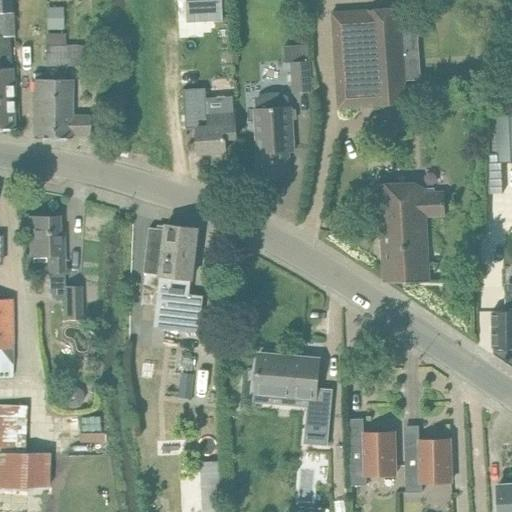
[(0,0),(0,12),(12,12),(11,0),(0,0)]
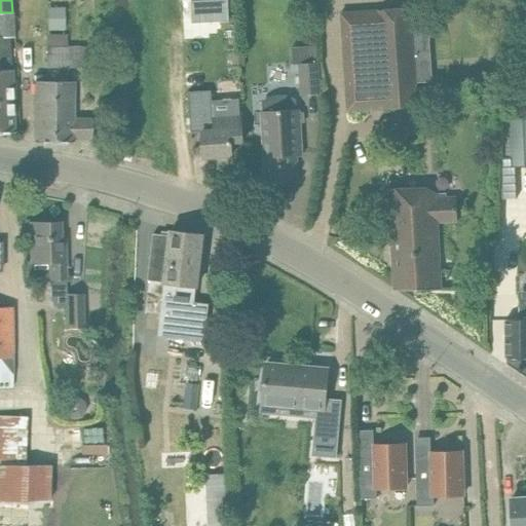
[(214,0),(216,22),(229,22),(227,0),(214,0)]
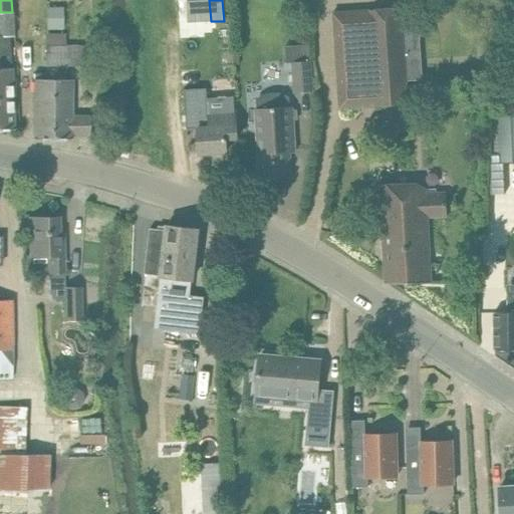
[(406,81),(408,80),(405,30),(407,30),(405,7),(332,12),(339,104),(375,101),(375,106),(408,103),(406,81)]
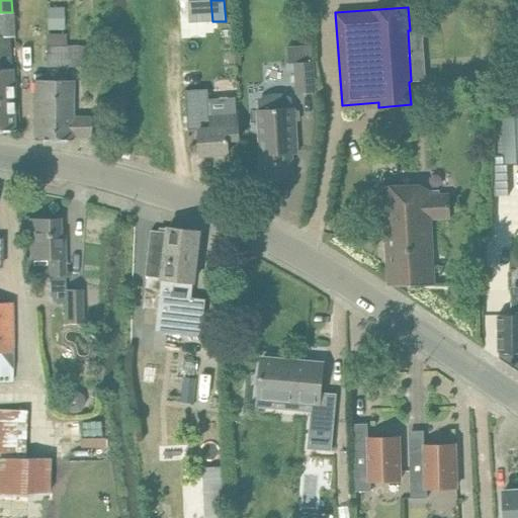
[(64,8),(50,9),(50,26),(64,27),(64,8)]
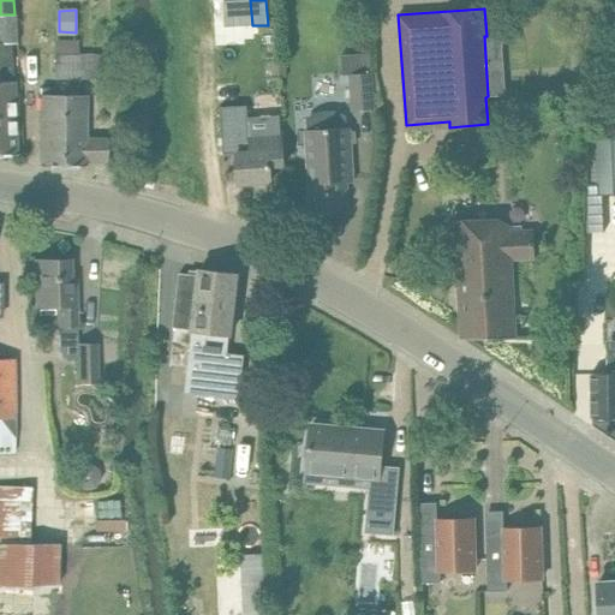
[(0,119),(15,119),(10,45),(16,45),(15,15),(0,15),(0,119)]
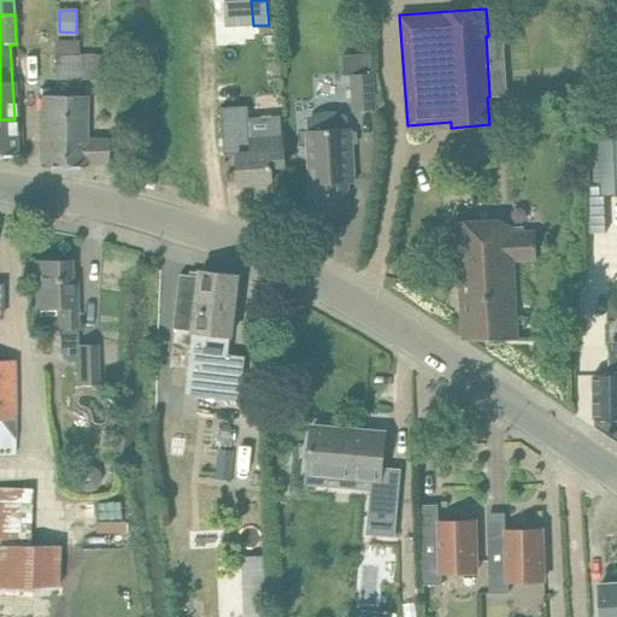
[(104,56),(80,56),(56,56),(56,80),(104,80),(104,56)]
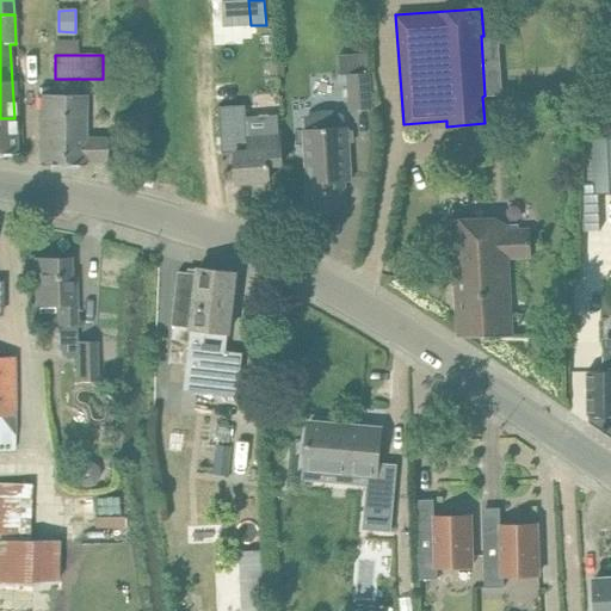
[(350,110),(371,109),(369,73),(347,74),(350,110)]
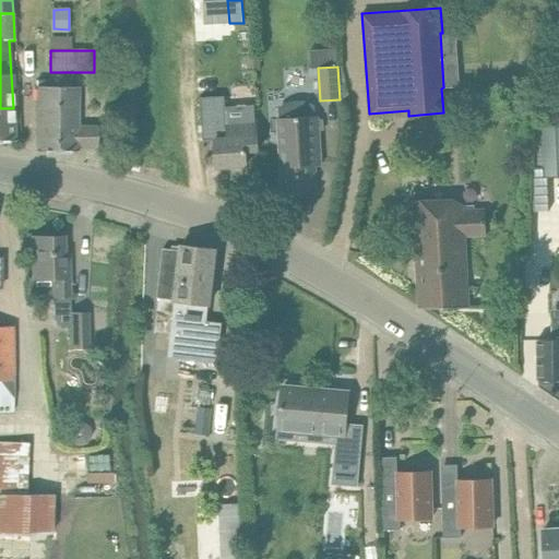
[(36,129),(36,151),(78,152),(78,147),(97,147),(97,126),(78,126),(78,86),(56,86),(36,85),(36,129)]
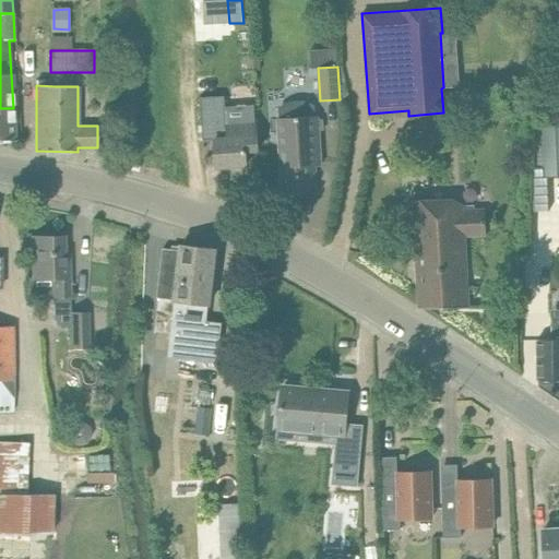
[(224,97),(222,97),(200,98),(202,140),(214,140),(216,167),(247,165),(246,151),(258,151),(256,121),(225,123),(224,97)]
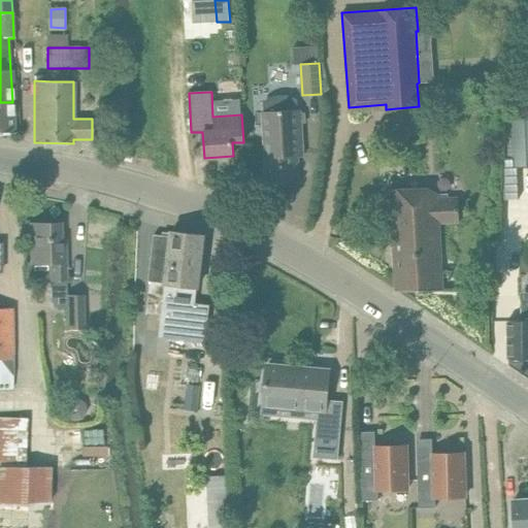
[(265,111),(262,112),(266,185),(297,183),(296,156),(303,156),(301,124),(300,109),(296,110),(296,101),(290,98),(284,97),(277,97),(278,102),(264,103),(265,111)]
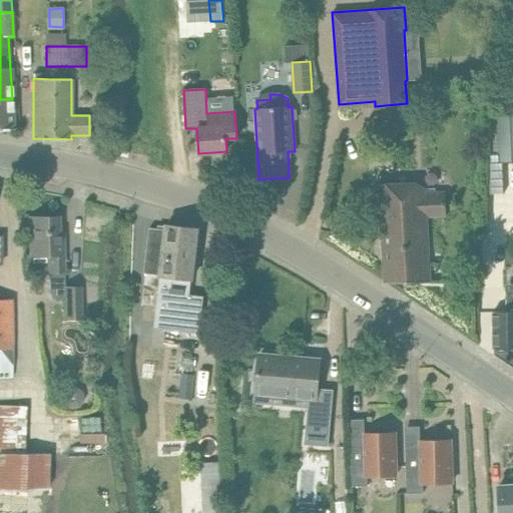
[(13,109),(12,99),(0,99),(0,129),(13,129),(13,109)]
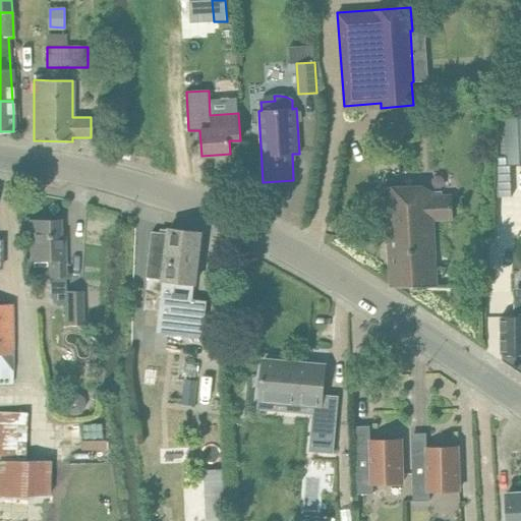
[(520,116),(504,117),(506,157),(507,165),(509,165),(520,164),(520,116)]
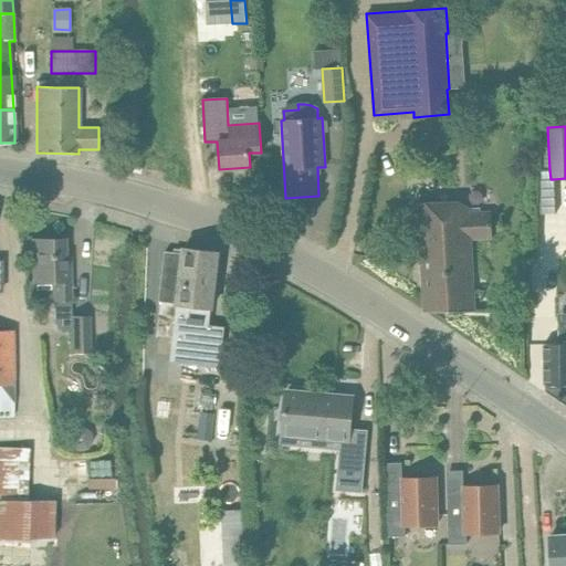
[(540,170),(538,213),(555,213),(553,179),(551,179),(549,170),(540,170)]
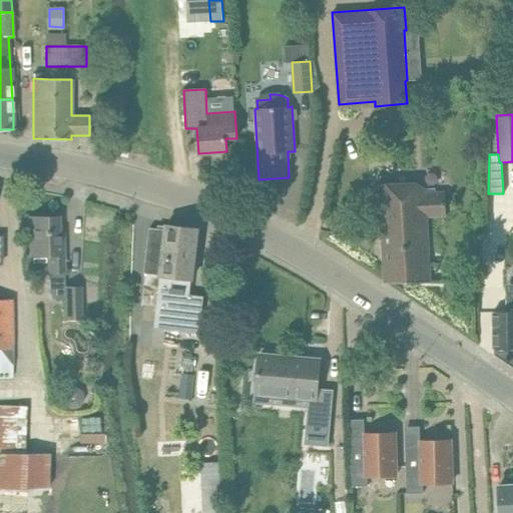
[(379,184),(384,282),(384,283),(431,283),(431,263),(427,218),(445,217),(444,192),(424,193),(424,189),(411,188),(411,183),(379,184)]
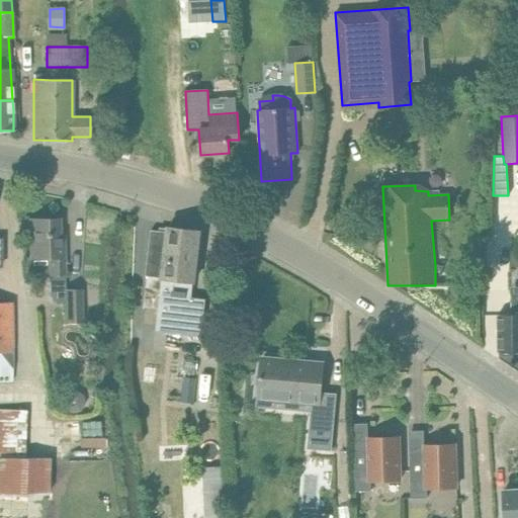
[(60,248),(60,228),(60,219),(29,219),(30,259),(49,258),(50,294),(56,301),(66,303),(66,322),(82,322),(81,289),(65,289),(65,275),(64,248),(60,248)]
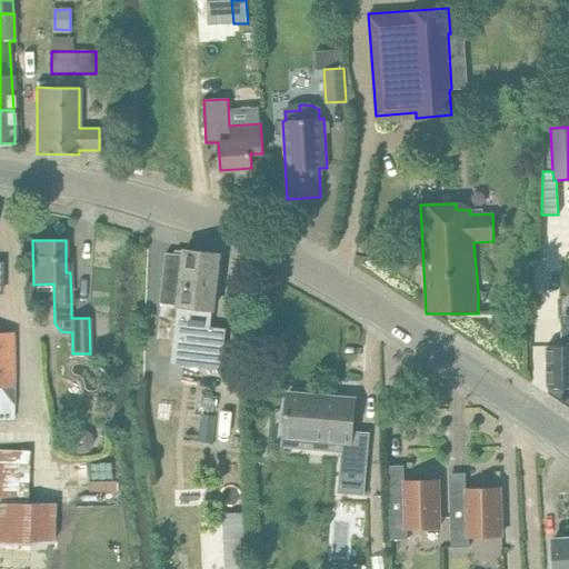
[(212,311),(217,276),(220,253),(183,249),(183,255),(166,252),(160,303),(162,303),(160,316),(176,318),(172,350),(173,350),(172,361),(186,363),(190,363),(218,367),(223,330),(208,328),(211,310),(212,311)]
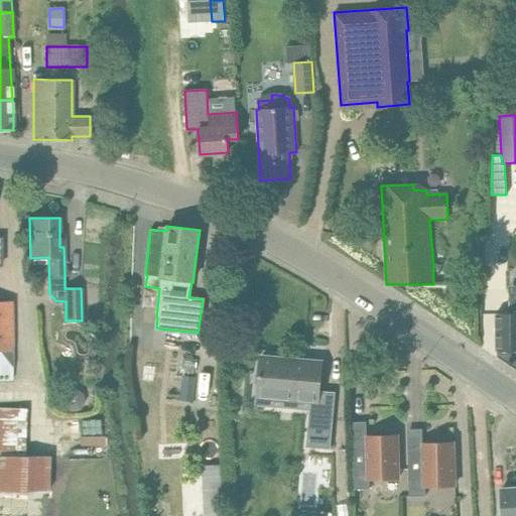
[(0,380),(12,381),(11,301),(0,300),(0,380)]
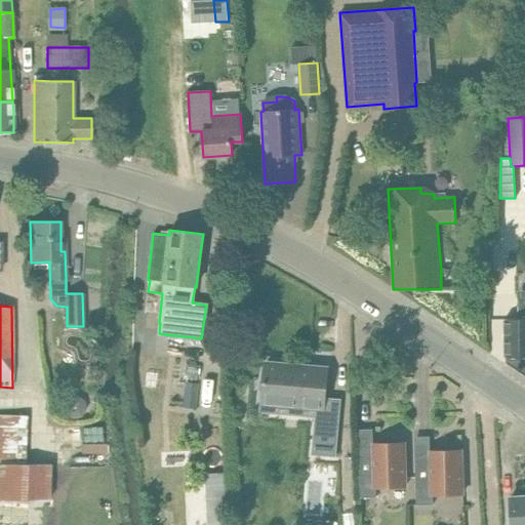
[(518,318),(505,319),(505,336),(505,357),(524,357),(524,306),(518,306),(518,318)]
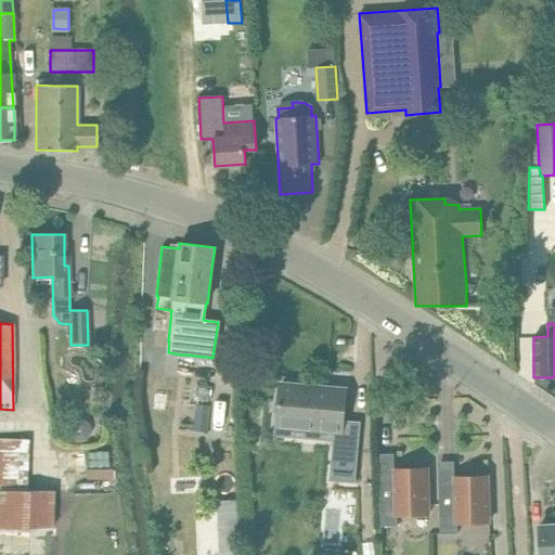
[(281,384),(279,405),(278,421),(318,424),(317,433),(340,435),(344,411),(345,389),(281,384)]
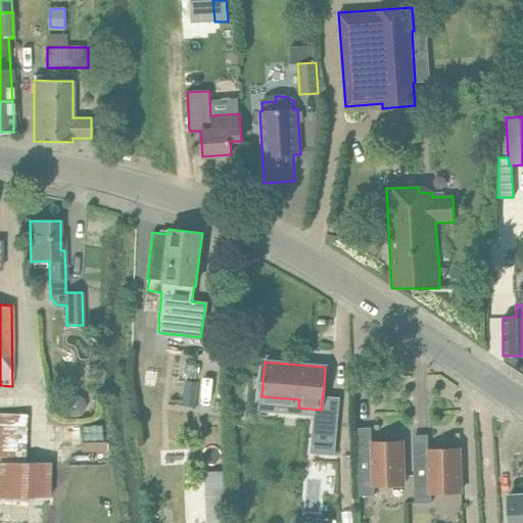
[(185,380),(182,406),(195,408),(198,382),(185,380)]
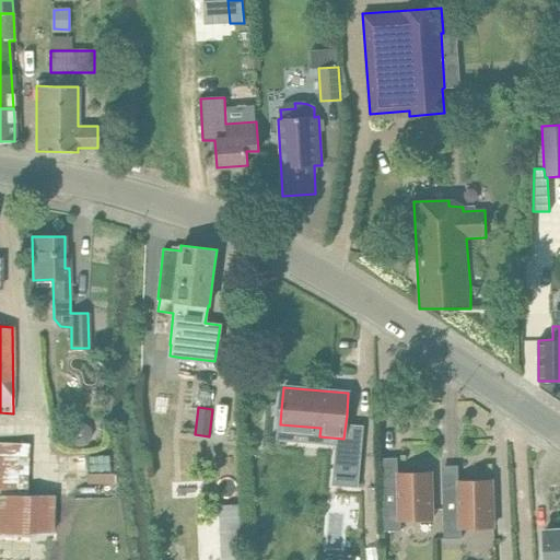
[(74,424),(69,432),(71,442),(79,446),(88,444),(93,436),(91,428),(83,422),(74,424)]
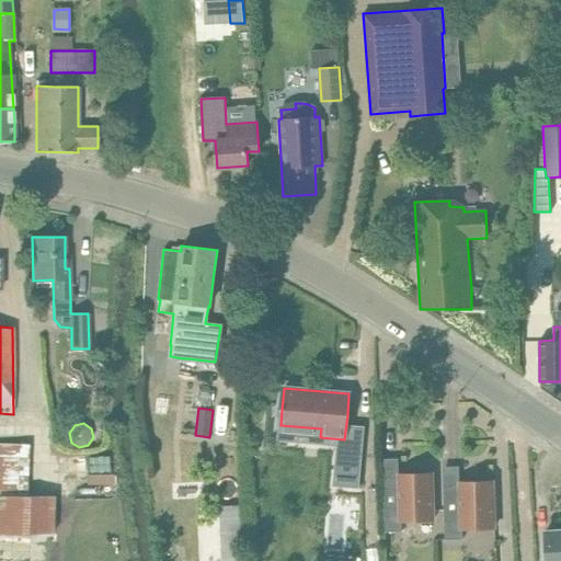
[(27,437),(0,437),(0,526),(54,527),(54,491),(27,490),(27,437)]
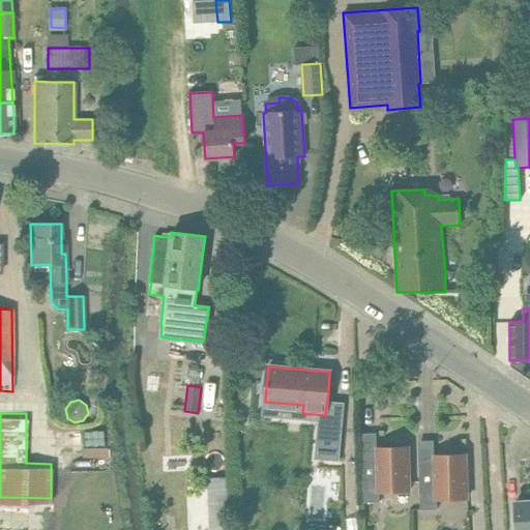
[(337,461),(341,423),(324,421),(321,460),(337,461)]
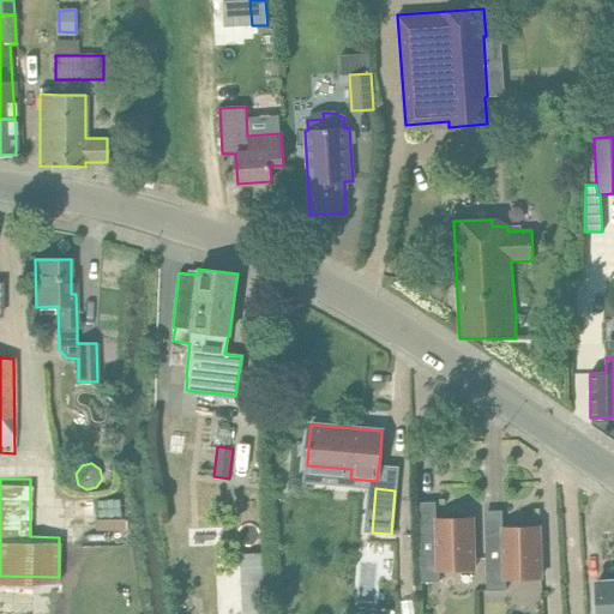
[(446,525),(437,525),(419,527),(420,582),(440,582),(439,570),(475,569),(473,518),(446,518),(446,525)]
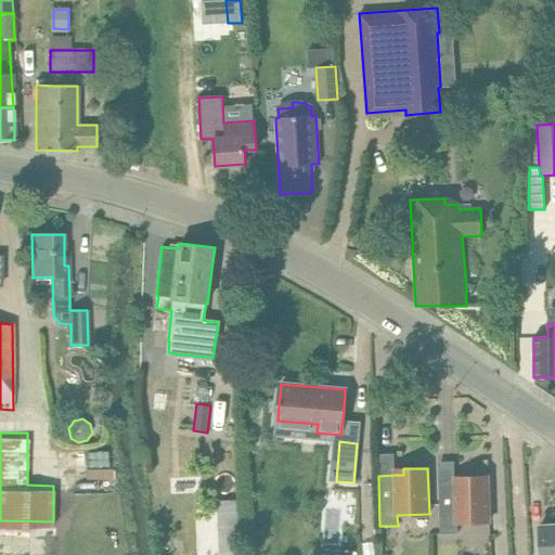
[(464,482),(454,482),(438,483),(440,533),(457,533),(457,523),(489,521),(488,476),(464,477),(464,482)]
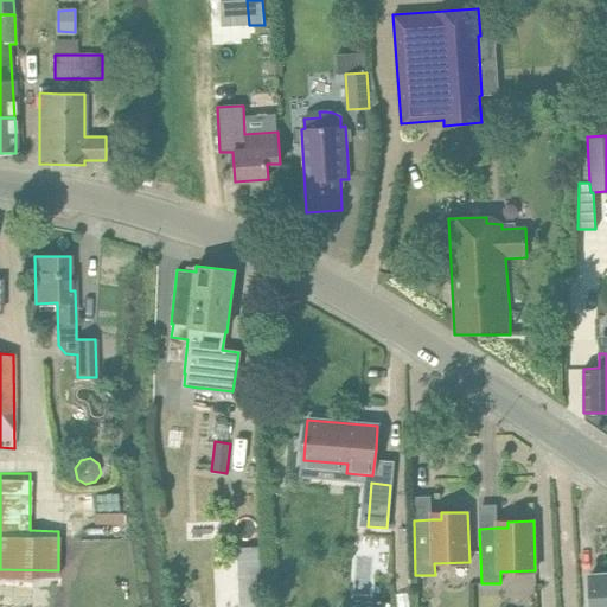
[(240,593),(262,592),(260,547),(237,548),(240,593)]
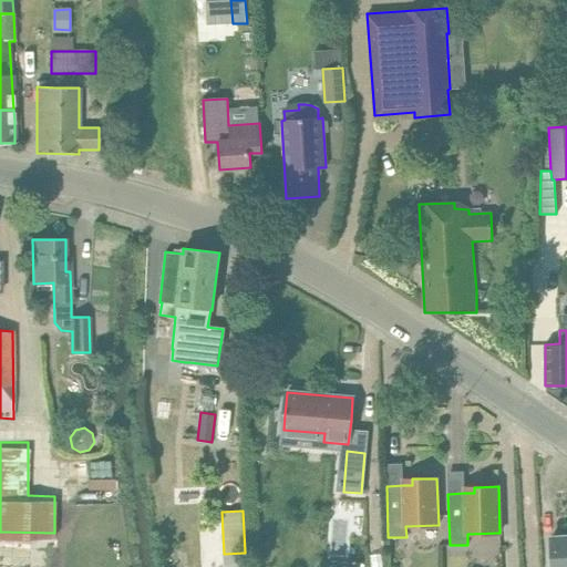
[(566,566),(566,536),(550,537),(553,566),(566,566)]
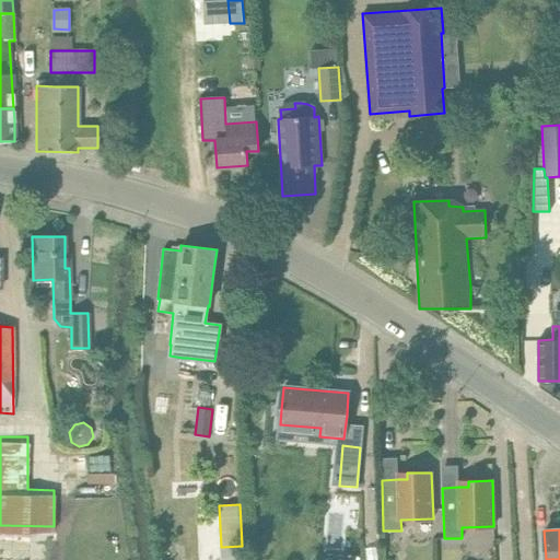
[(366,559),(368,550),(337,551),(336,559),(366,559)]
